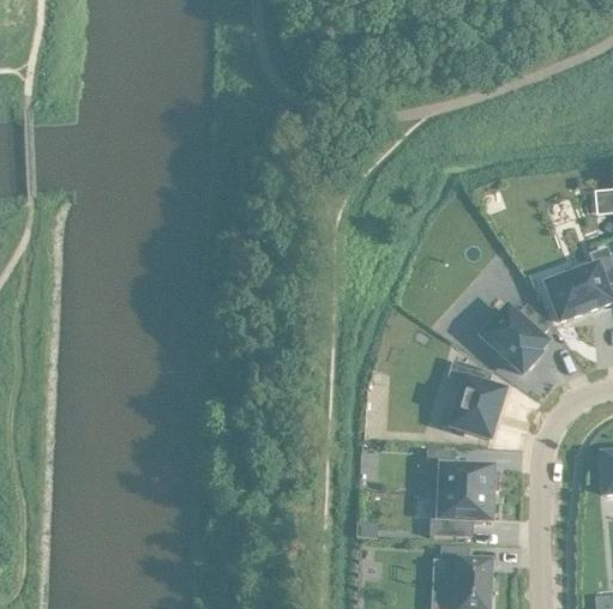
[(598,266),(550,284),(563,319),(612,301),(606,285),(612,282),(612,259),(608,247),(592,253),(598,266)]
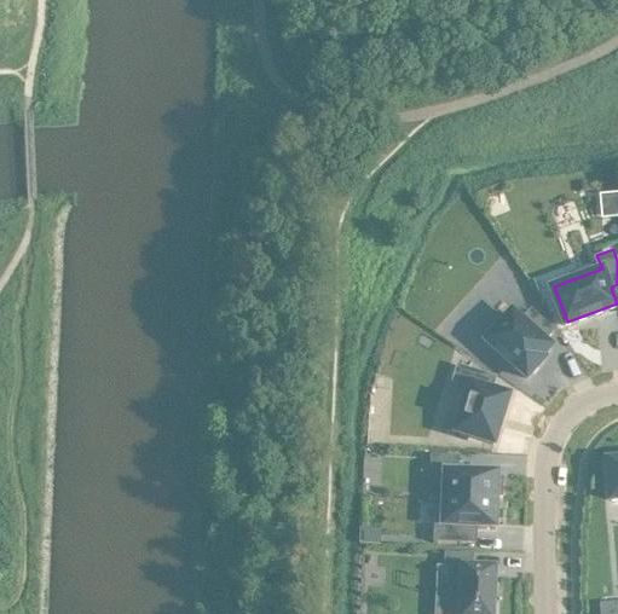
[(514,311),(489,339),(529,375),(544,357),(542,355),(552,345),(544,339),(555,328),(532,307),(523,319),(514,311)]
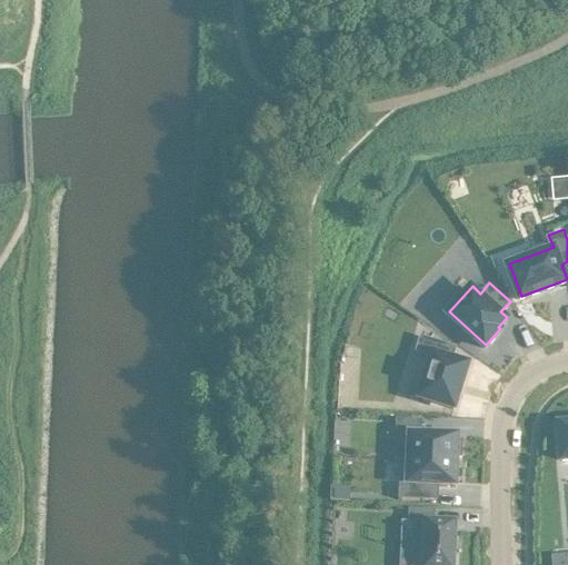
[(421,334),(417,349),(434,354),(421,395),(455,405),(459,389),(462,379),(468,363),(452,358),(457,345),(421,334)]
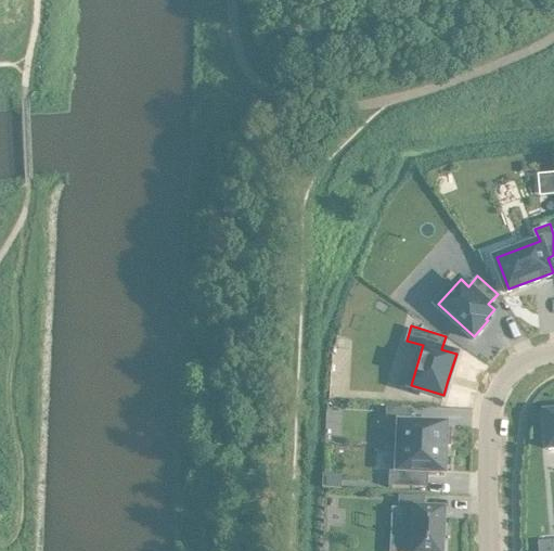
[(387,406),(386,446),(399,446),(399,445),(447,447),(447,443),(451,443),(451,426),(447,426),(448,423),(413,421),(413,407),(387,406)]
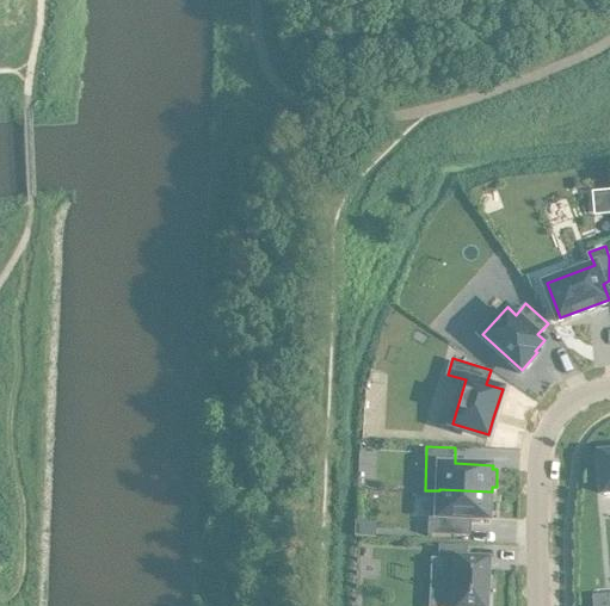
[(430,515),(429,532),(457,533),(458,518),(473,518),(491,519),(492,492),(439,489),(439,490),(438,517),(430,515)]
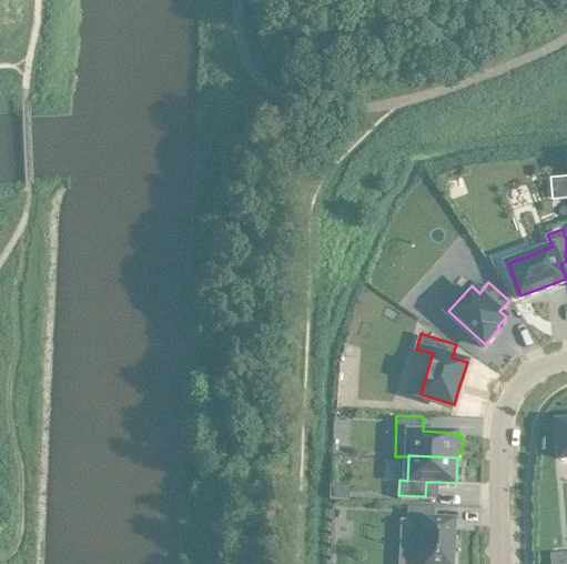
[(436,506),(409,505),(408,519),(413,519),(413,530),(426,530),(424,563),(453,563),(455,520),(435,520),(436,506)]
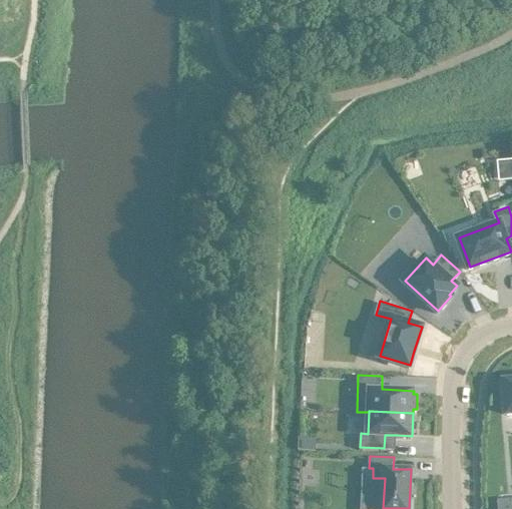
[(511,496),(498,498),(499,508),(511,508),(511,496)]
